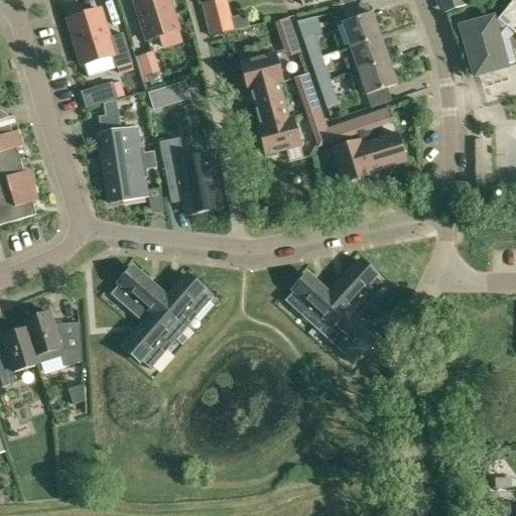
[(133,0),(146,41),(178,30),(168,0),(133,0)]
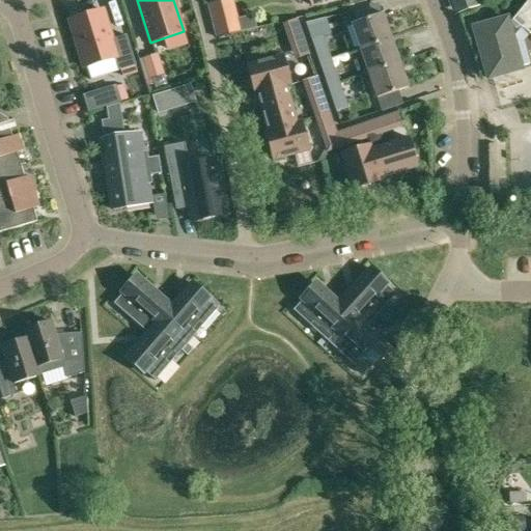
[(220,0),(206,3),(216,37),(240,31),(232,0),(220,0)]
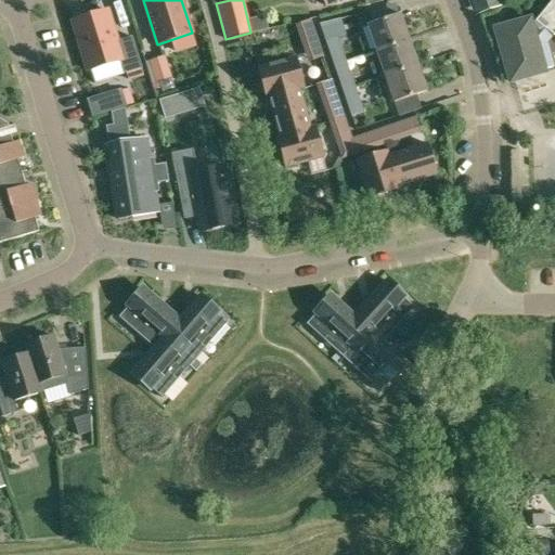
[(469,0),(475,14),(503,3),(501,0),(469,0)]
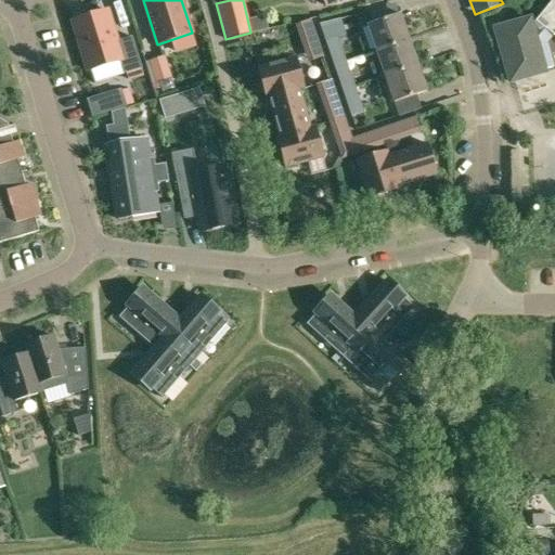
[(495,28),(511,81),(544,72),(544,69),(554,67),(546,42),(553,35),(554,36),(554,0),(553,0),(537,21),(538,23),(531,24),(530,20),(495,28)]
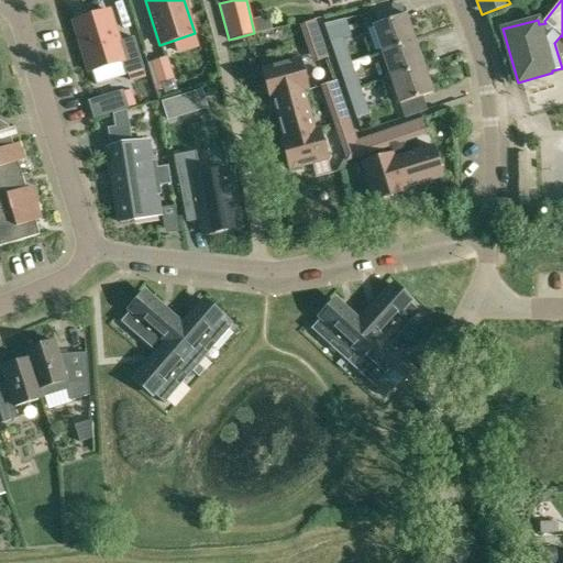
[(109,11),(74,22),(89,72),(123,61),(128,75),(144,70),(133,37),(119,42),(109,11)]
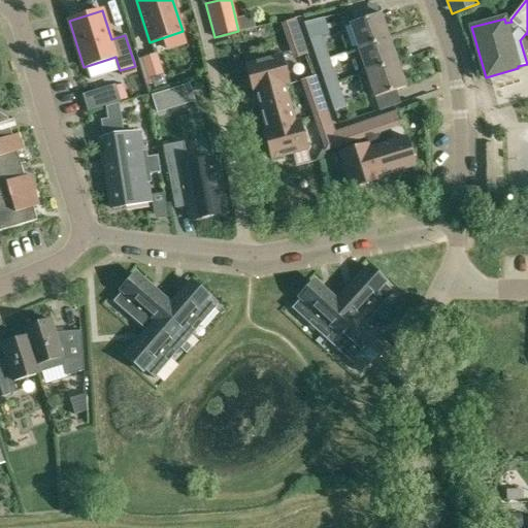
[(350,24),(358,48),(389,38),(381,13),(350,24)]
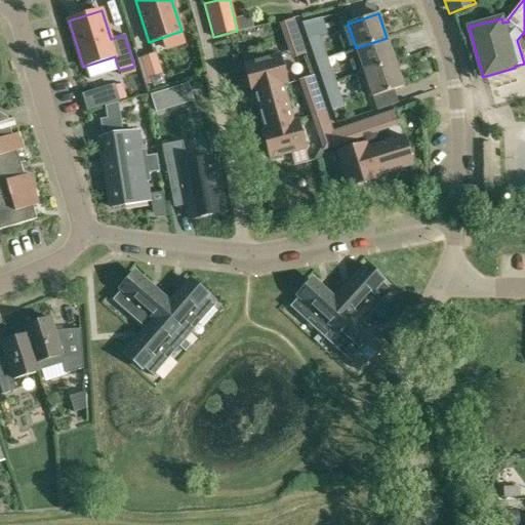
[(286,43),(293,40),(300,38),(294,19),(287,23),(280,25),(286,43)]
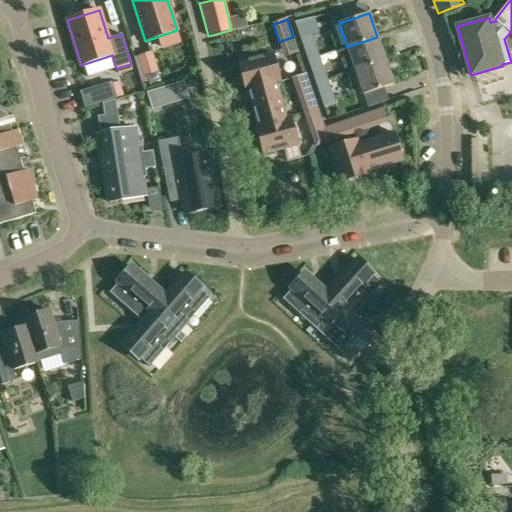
[(300,37),(308,61),(320,57),(311,33),(300,37)]
